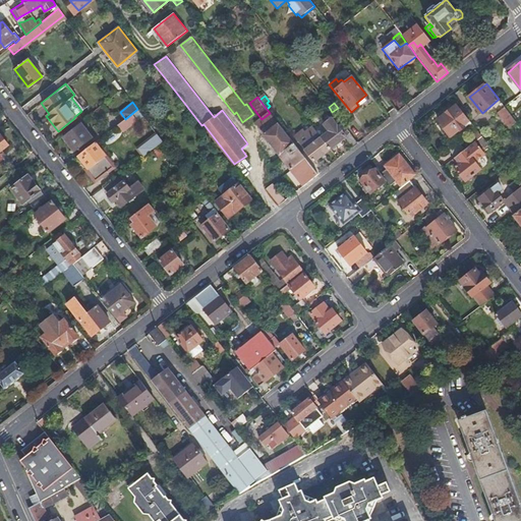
[(458,106),(452,111),(464,126),(470,121),(458,106)]
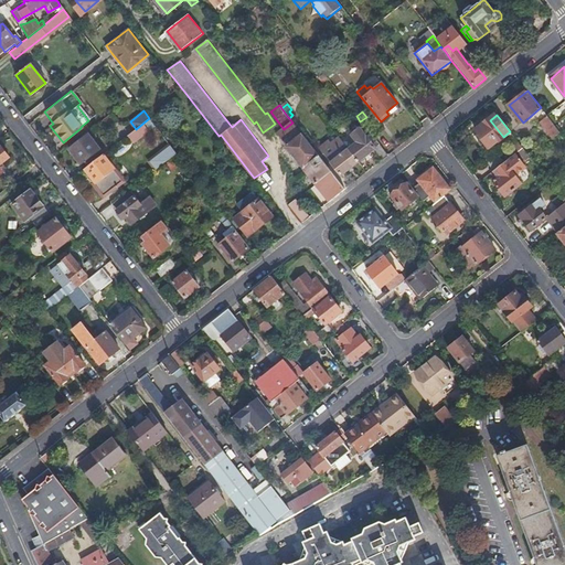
[(555,125),(547,116),(541,121),(554,139),(562,134),(555,125)]
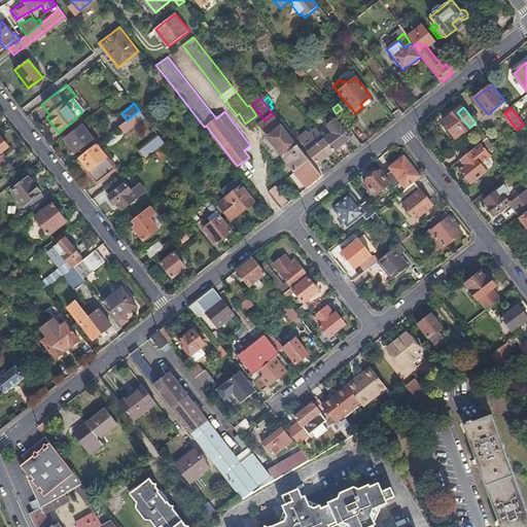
[(138,123),(144,117),(141,113),(139,110),(133,115),(138,123)]
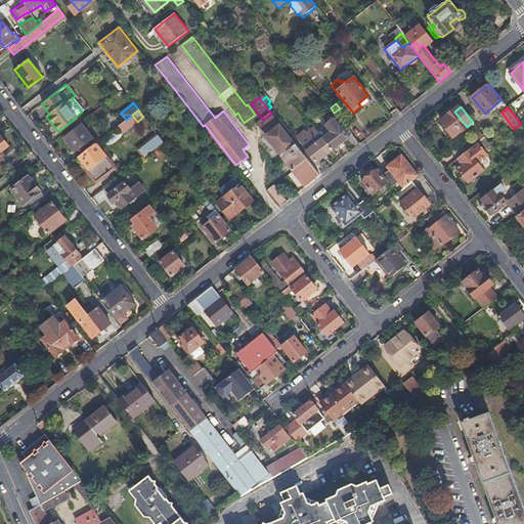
[(454,112),(441,122),(447,129),(445,131),(452,139),(467,127),(454,112)]
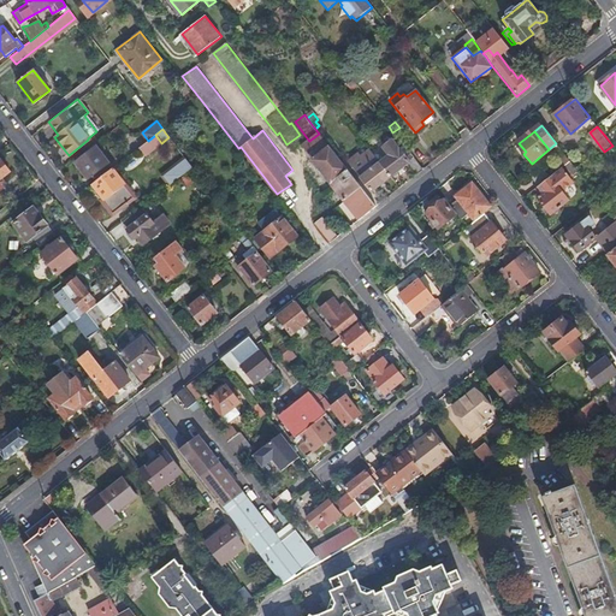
[(301,146),(312,160),(329,147),(319,134),(309,141),(308,140),(301,146)]
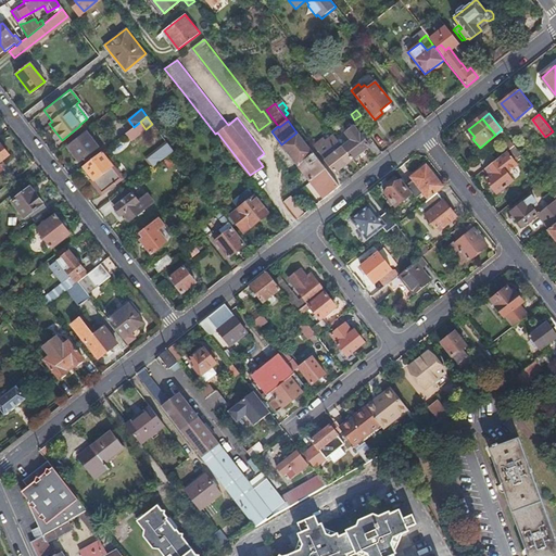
[(134,127),(125,134),(130,140),(146,129),(140,122),(134,127)]
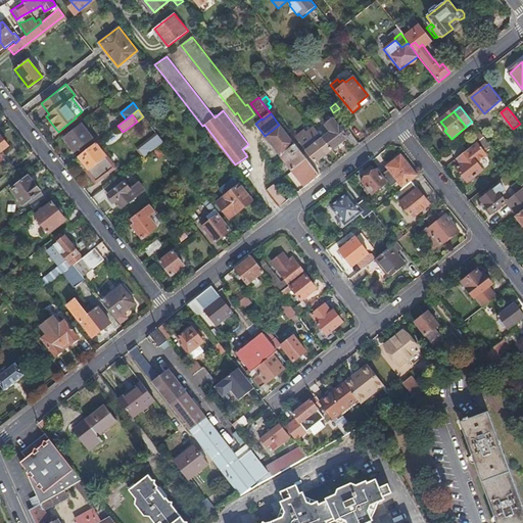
[(81,122),(76,125),(78,128),(64,138),(75,152),(92,138),(81,122)]
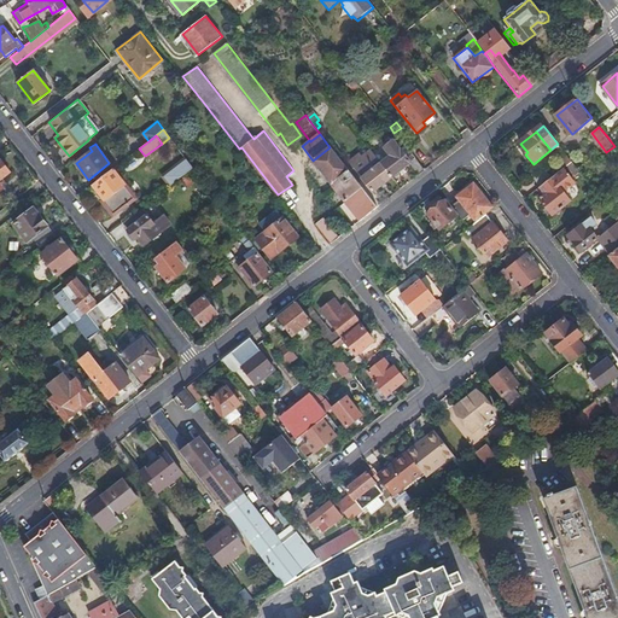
[(418,175),(424,170),(404,146),(388,161),(382,151),(375,156),(392,178),(409,164),(418,175)]
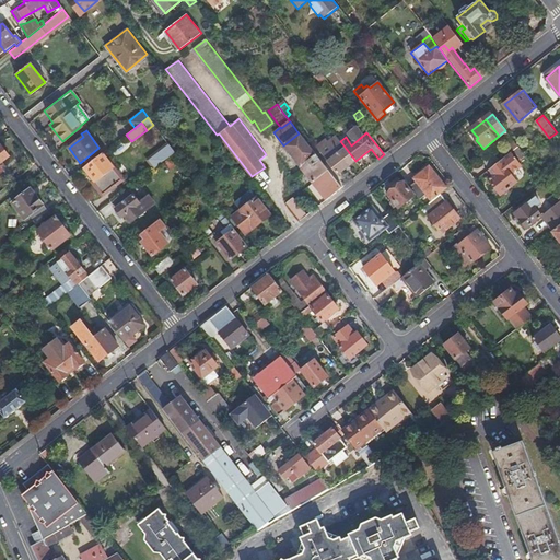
[(283,146),(313,182),(327,170),(299,133),(283,146)]
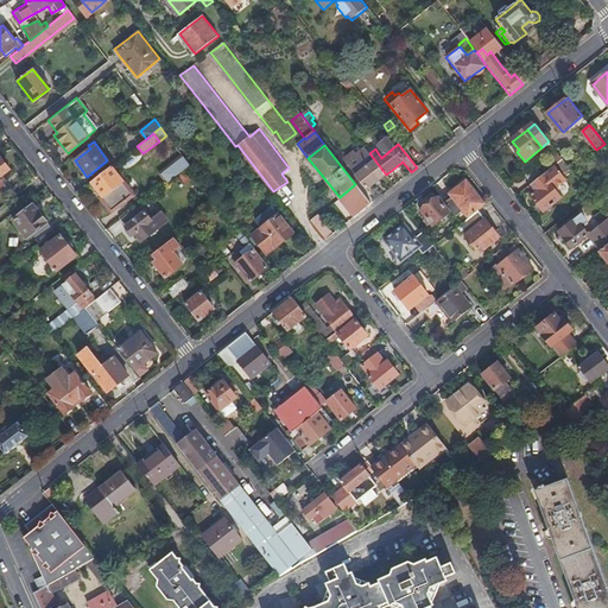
[(564,159),(557,151),(544,162),(550,170),(564,159)]
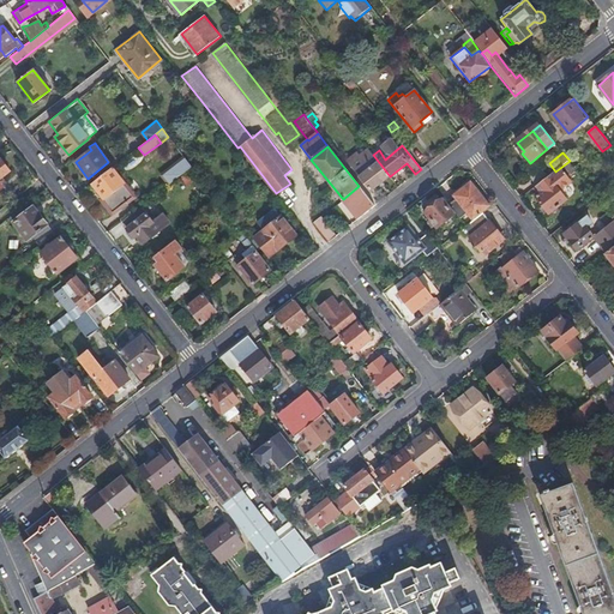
[(374,206),(381,200),(373,190),(390,176),(373,155),(368,158),(374,166),(361,178),(371,191),(365,194),(374,206)]
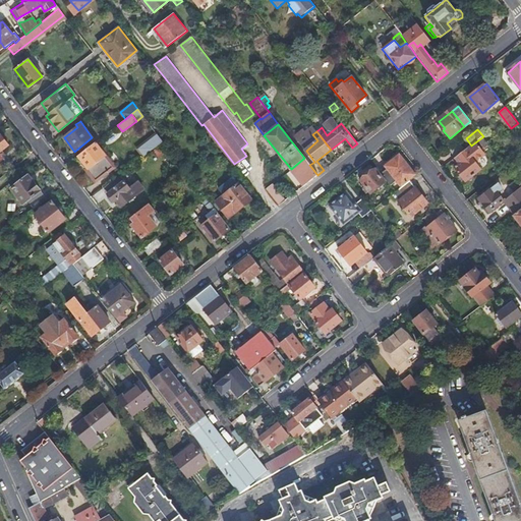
[(153,148),(162,140),(157,133),(148,140),(153,148)]
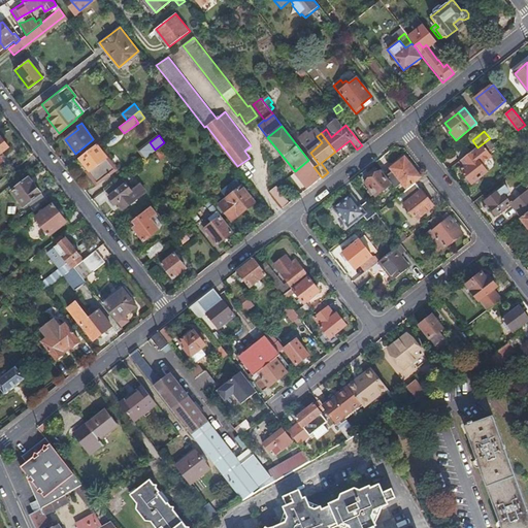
[(139,150),(145,158),(155,150),(150,142),(139,150)]
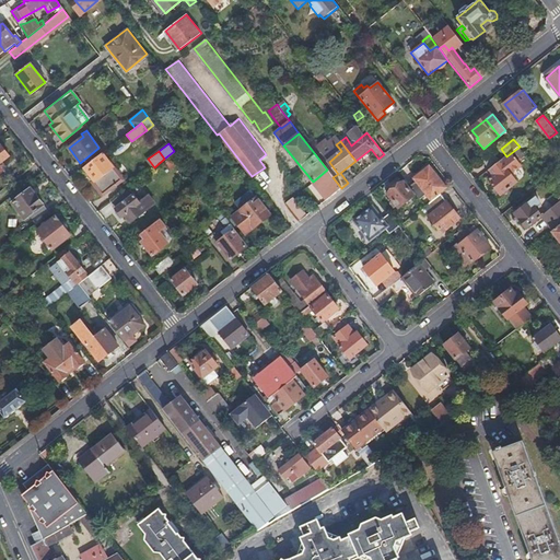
[(103,152),(84,166),(95,181),(94,183),(104,195),(116,186),(117,187),(120,184),(120,183),(127,177),(113,159),(109,161),(103,152)]
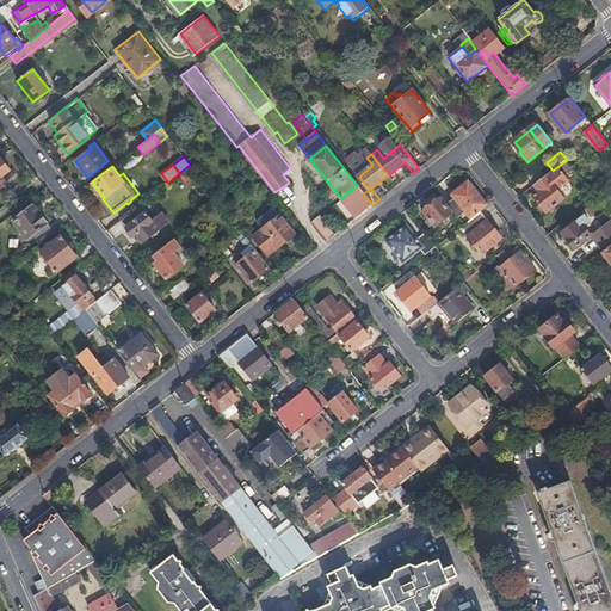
[(467,183),(445,199),(457,215),(463,209),(469,217),(485,205),(467,183)]
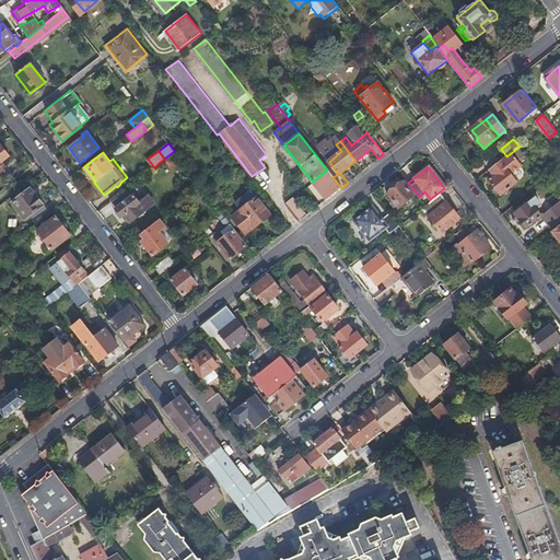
[(506,167),(491,181),(502,195),(518,182),(506,167)]
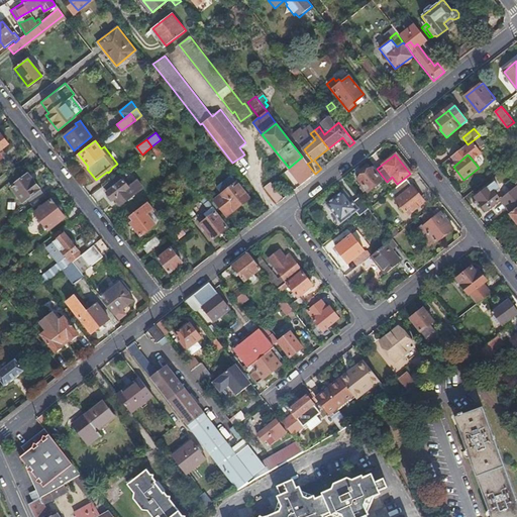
[(301,185),(315,174),(307,164),(302,157),(289,168),(301,185)]
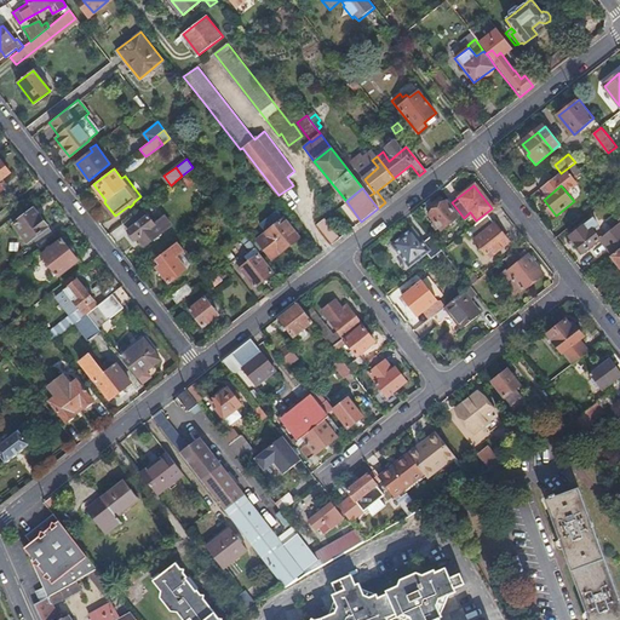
[(447,201),(430,216),(442,230),(459,217),(447,201)]
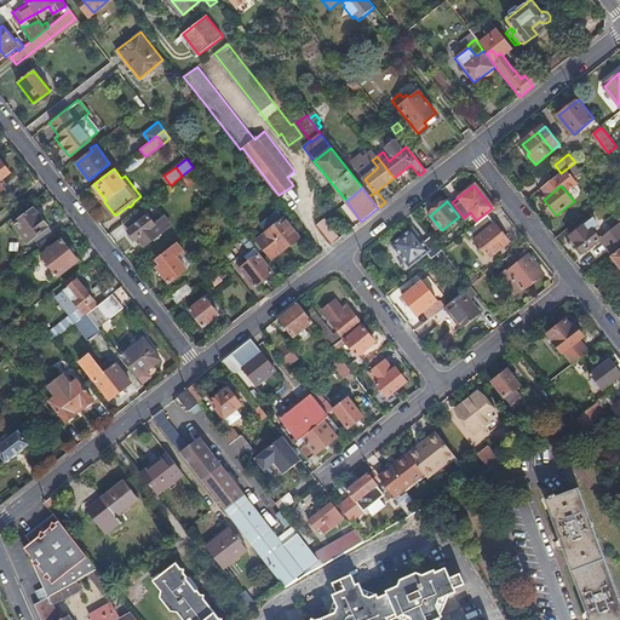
[(142,208),(122,223),(128,229),(127,231),(136,241),(138,239),(144,246),(159,236),(153,228),(155,225),(142,208)]
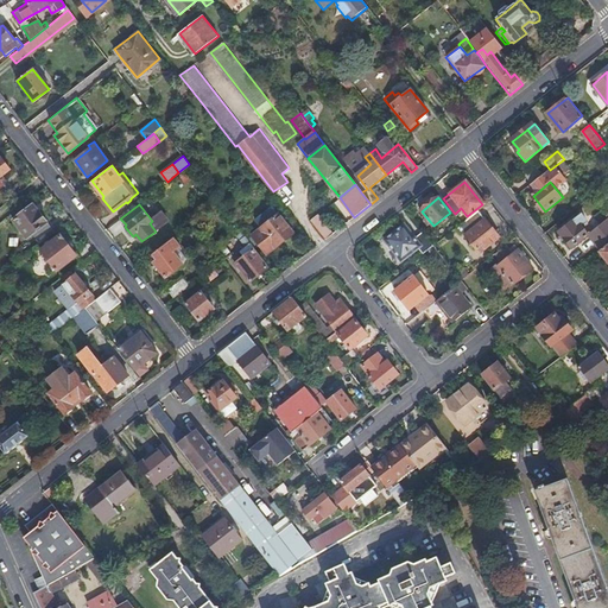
[(39,244),(55,232),(33,206),(13,221),(27,239),(33,234),(39,244)]
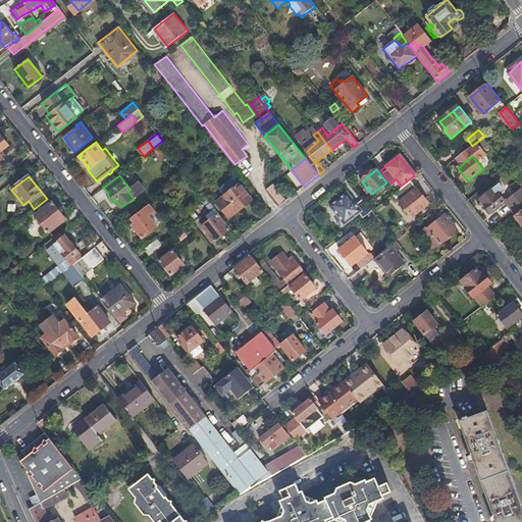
[(411,181),(397,192),(395,195),(412,217),(428,204),(411,181)]
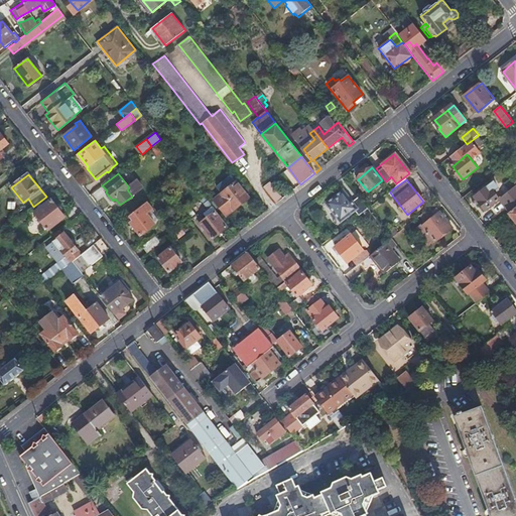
[(237,181),(214,199),(226,215),(248,198),(237,181)]
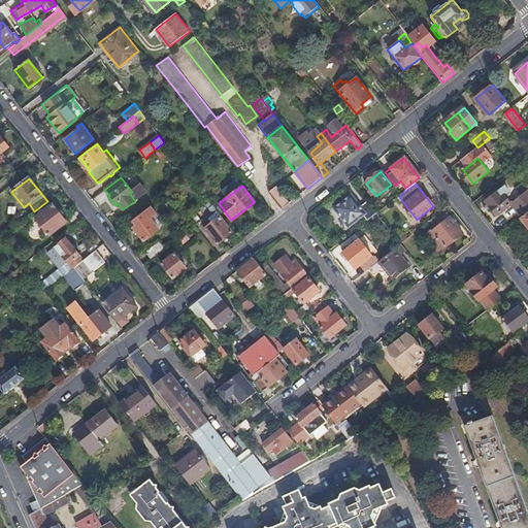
[(510,192),(506,186),(488,201),(498,216),(513,204),(506,196),(510,192)]
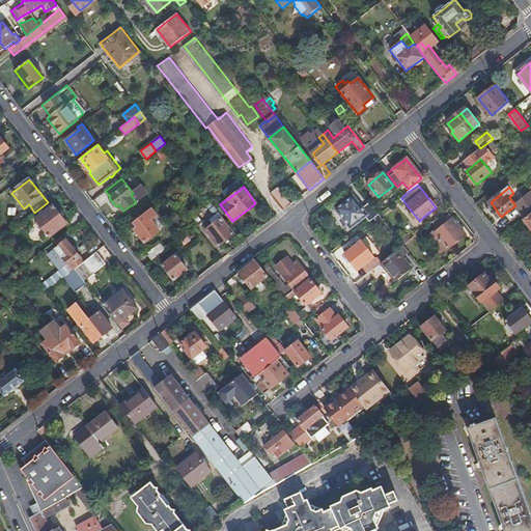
[(271,193),(284,210),(290,204),(277,188),(271,193)]
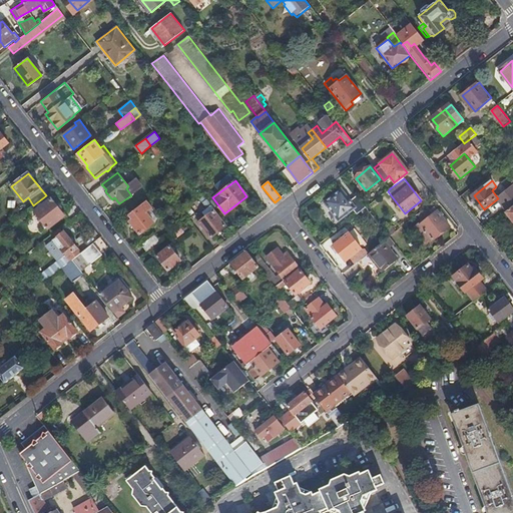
[(512,186),(498,198),(508,211),(512,206),(512,186)]
